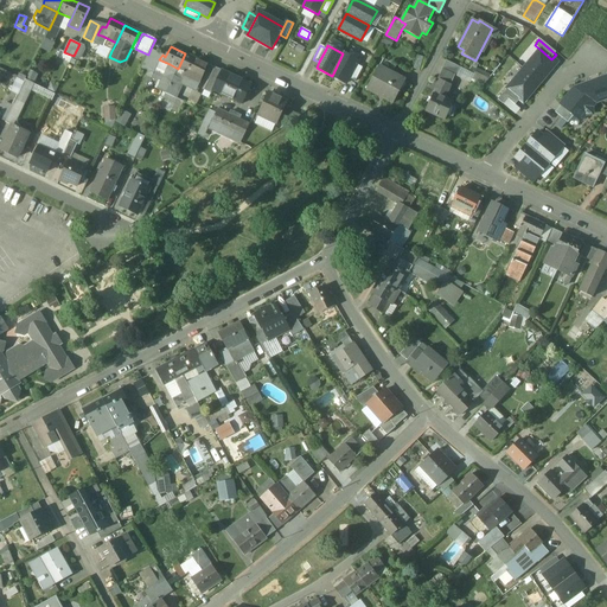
[(160,53),(151,49),(148,55),(142,65),(152,70),(160,53)]
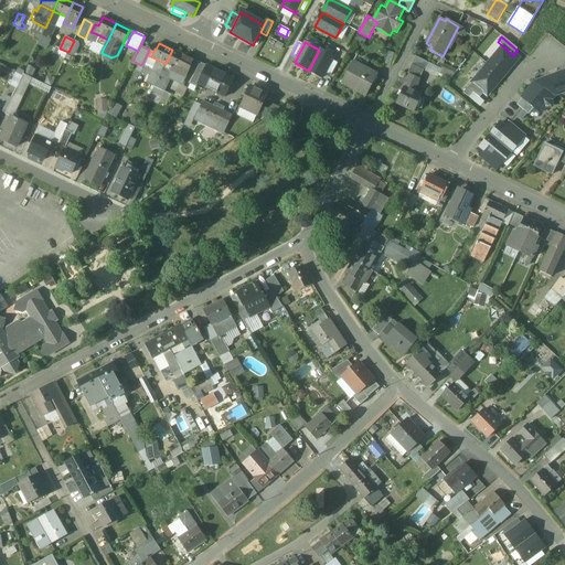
[(503,46),(488,64),(503,77),(519,60),(513,55),(503,46)]
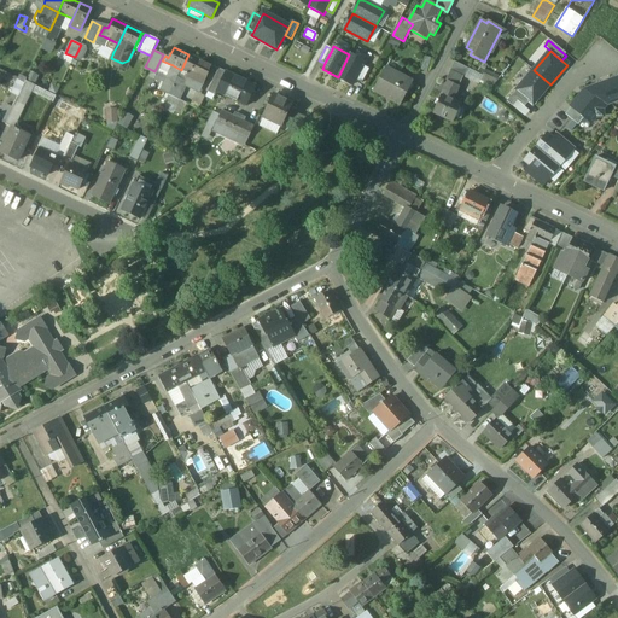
[(204,62),(188,54),(181,70),(188,74),(186,77),(188,79),(194,81),(204,62)]
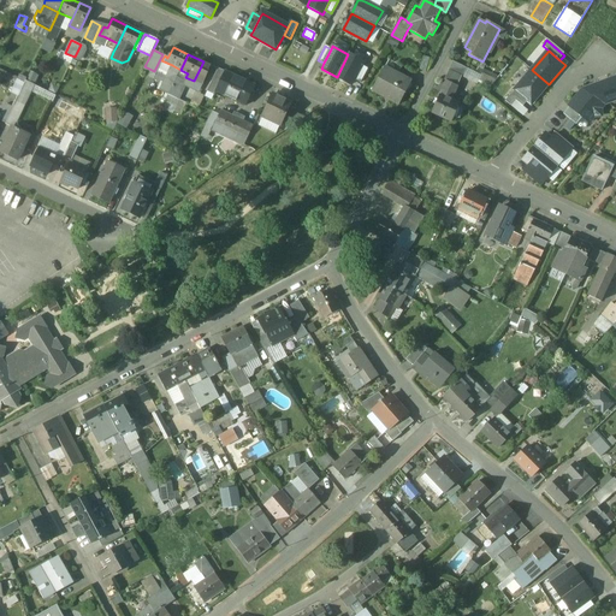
[(363,63),(348,54),(337,77),(349,83),(351,84),(354,80),(361,66),(363,63)]
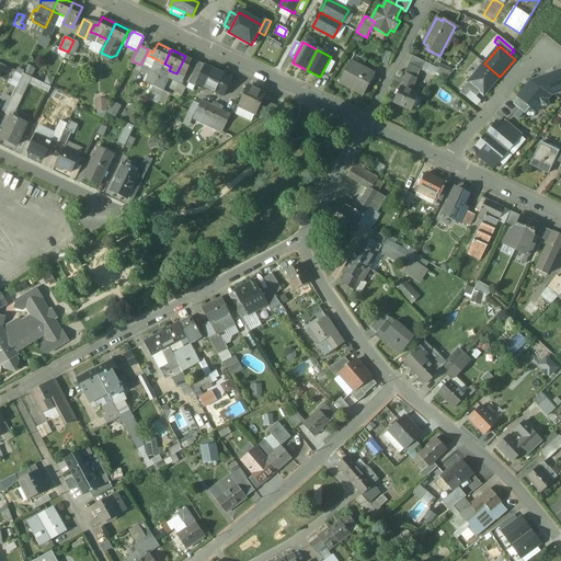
[(391,53),(386,50),(382,64),(388,66),(391,53)]
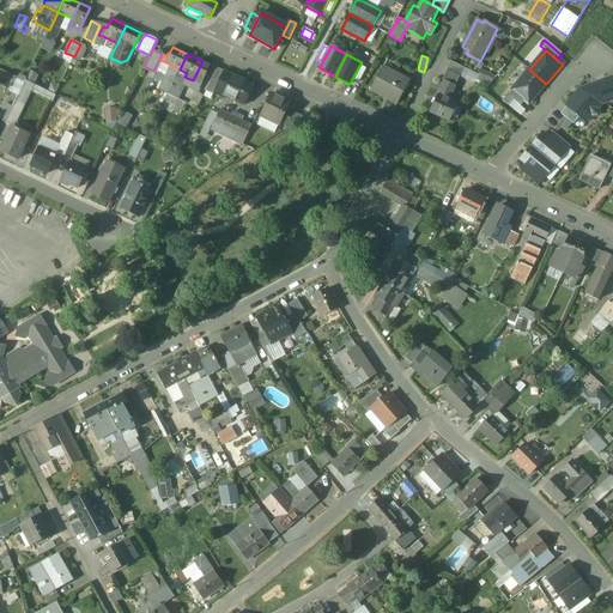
[(202,61),(193,80),(201,85),(211,65),(202,61)]
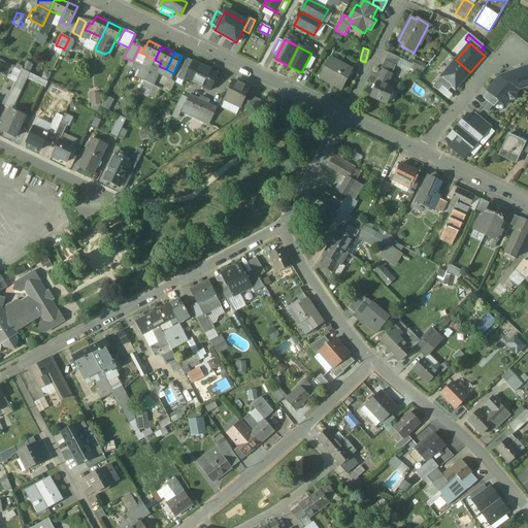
[(399,58),(388,53),(385,60),(396,65),(399,58)]
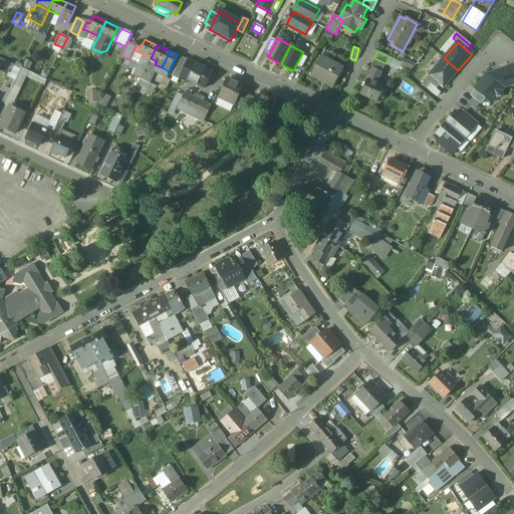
[(151,58),(144,54),(141,60),(148,64),(151,58)]
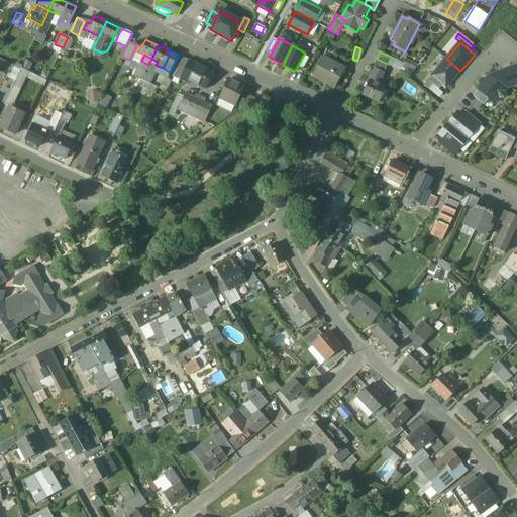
[(303,56),(297,67),(303,70),(309,59),(303,56)]
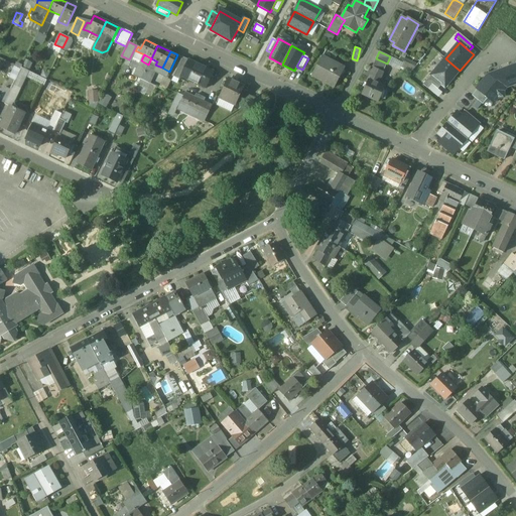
[(344,69),(323,56),(312,76),(333,87),(344,69)]
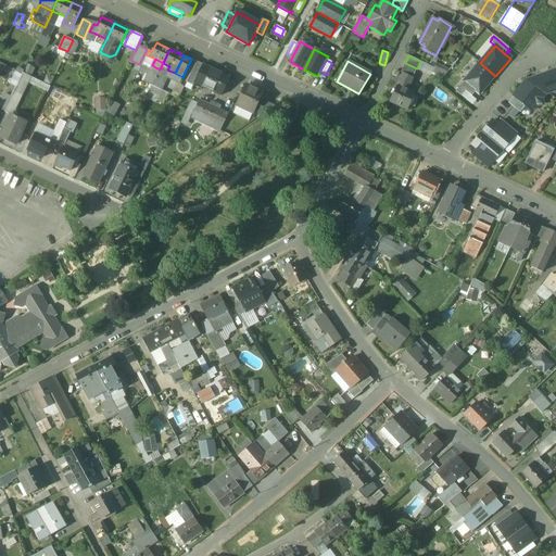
[(197,62),(187,83),(193,86),(194,83),(202,64),(197,62)]
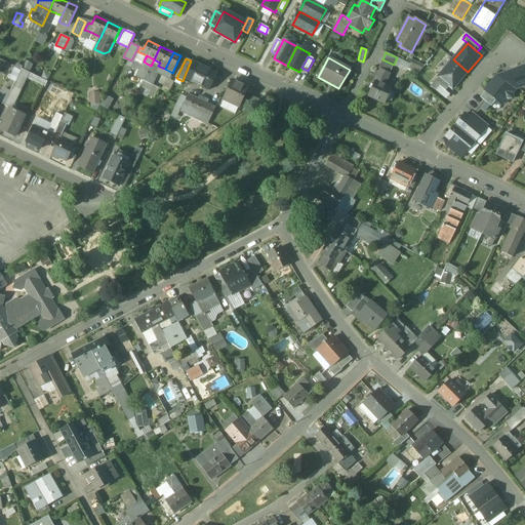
[(151,66),(144,81),(151,84),(157,73),(160,67),(158,66),(160,63),(154,59),(151,66)]
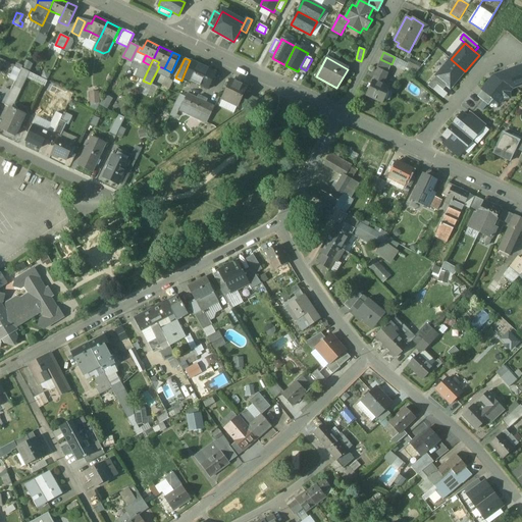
[(451,59),(436,76),(447,86),(451,89),(465,71),(451,59)]
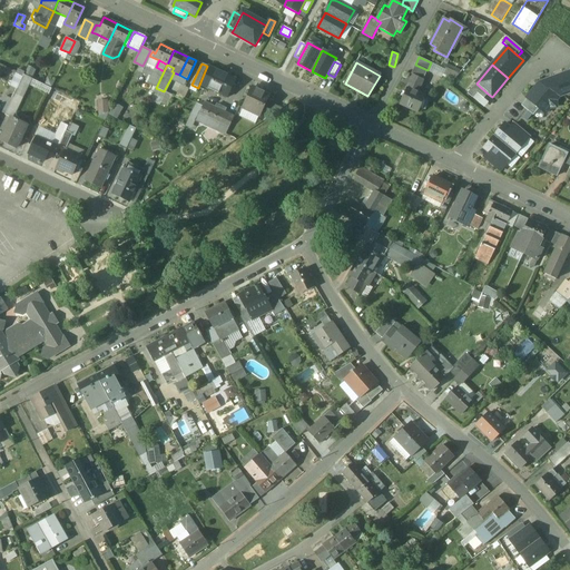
[(235,79),(207,66),(199,85),(226,97),(235,79)]
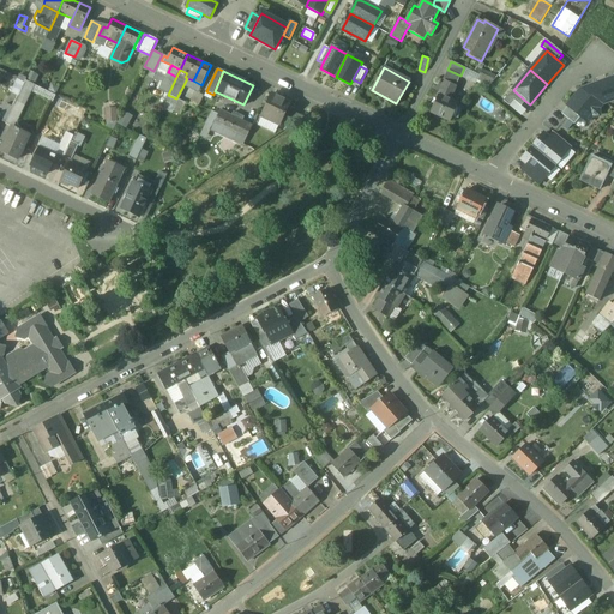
[(176,77),(168,72),(162,84),(160,90),(168,95),(176,77)]
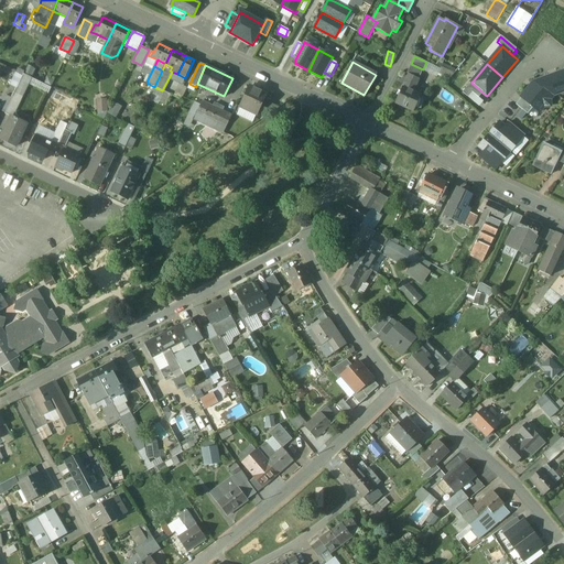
[(454,73),(443,66),(437,75),(448,80),(454,73)]
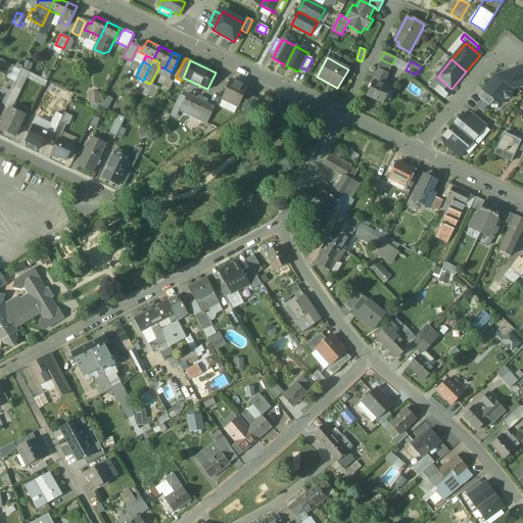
[(522,65),(500,74),(515,87),(522,85),(522,65)]
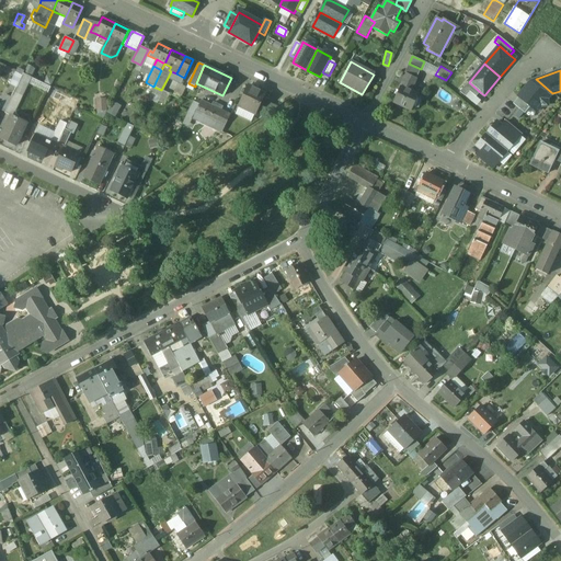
[(176,73),(171,71),(168,78),(181,84),(184,78),(176,73)]
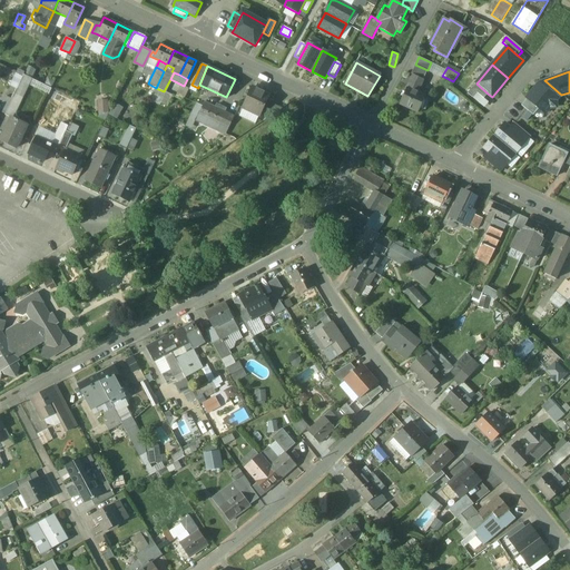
[(25,74),(18,89),(23,91),(30,77),(25,74)]
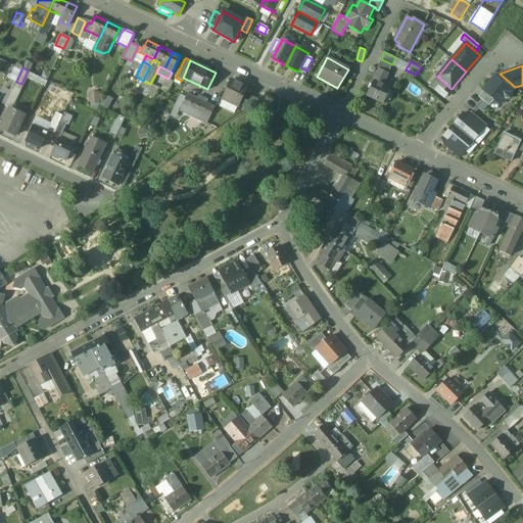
[(388,73),(378,68),(373,80),(383,85),(388,73)]
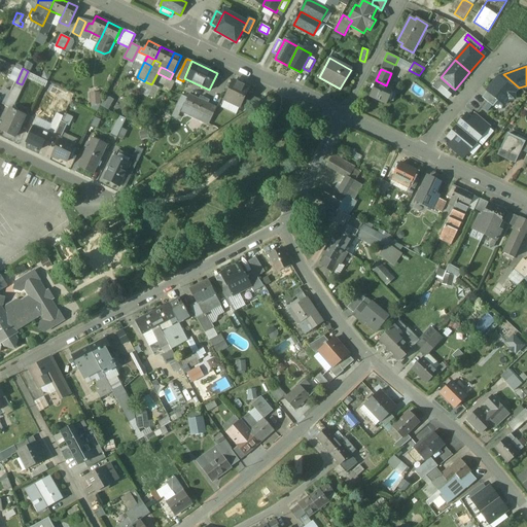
[(519,88),(503,74),(489,91),(504,104),(519,88)]
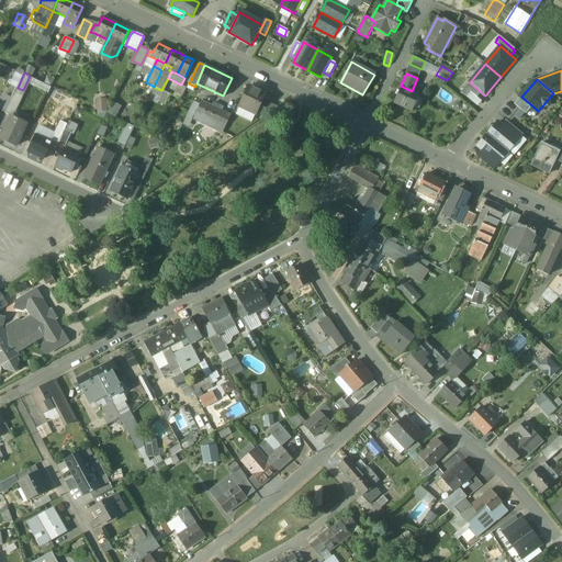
[(470,82),(461,92),(472,102),(481,92),(470,82)]
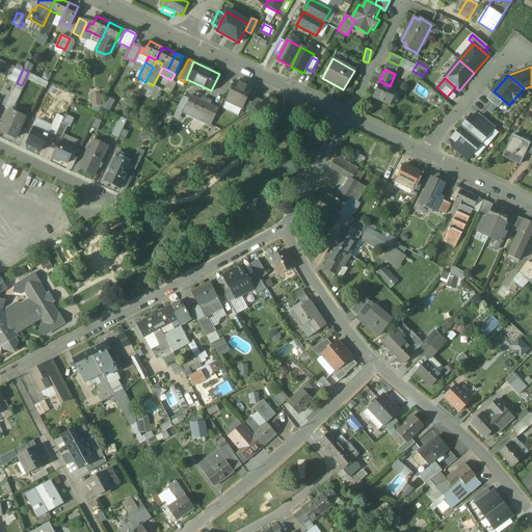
[(250,88),(236,81),(227,101),(241,108),(242,105),(247,94),(250,88)]
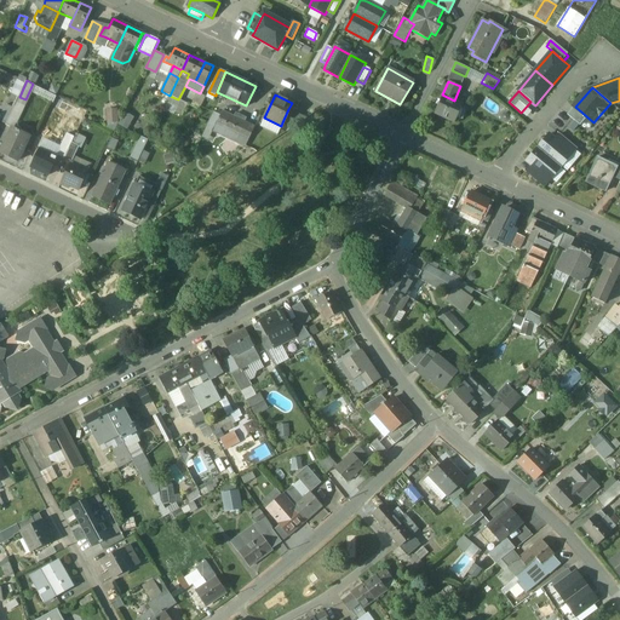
[(454,101),(442,95),(435,113),(455,121),(463,104),(454,101)]
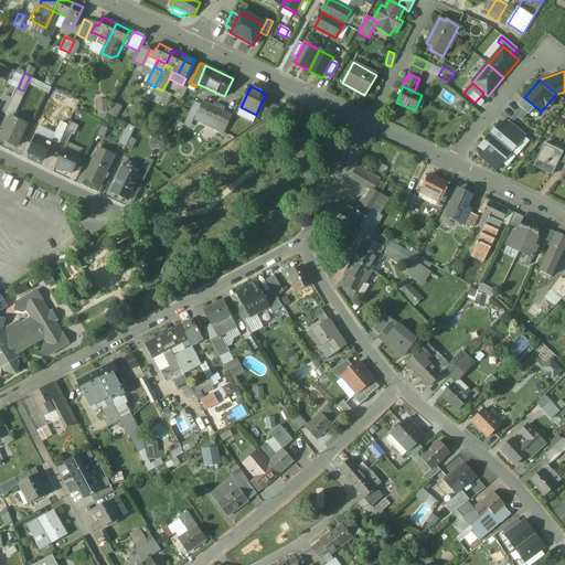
[(6,113),(4,115),(10,117),(11,118),(21,96),(14,93),(6,113)]
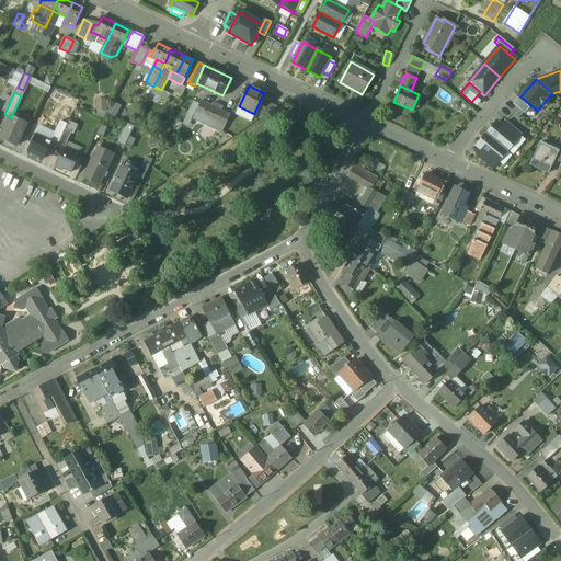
[(4,94),(0,104),(0,109),(6,112),(12,98),(4,94)]
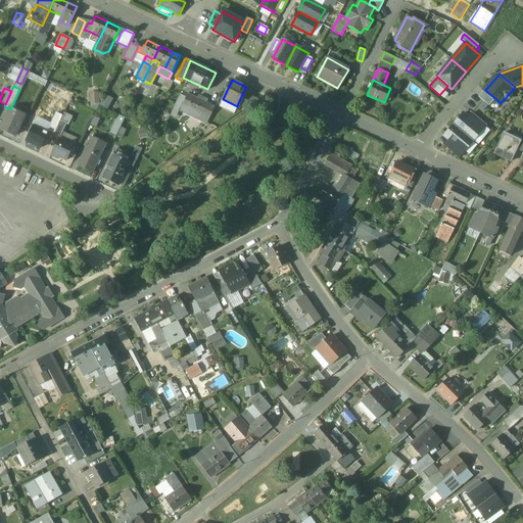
[(495,99),(485,90),(479,96),(489,105),(495,99)]
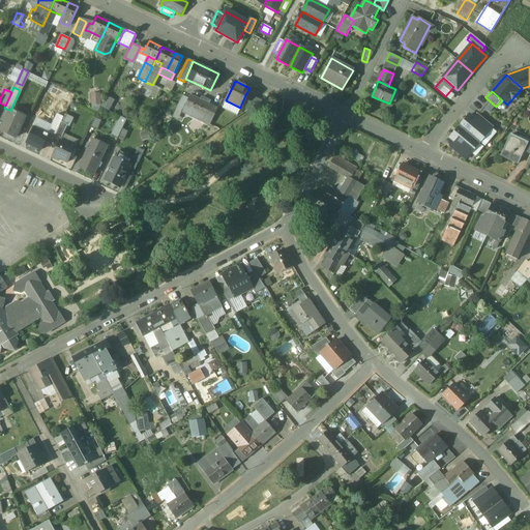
[(99,104),(99,92),(90,92),(90,104),(99,104)]
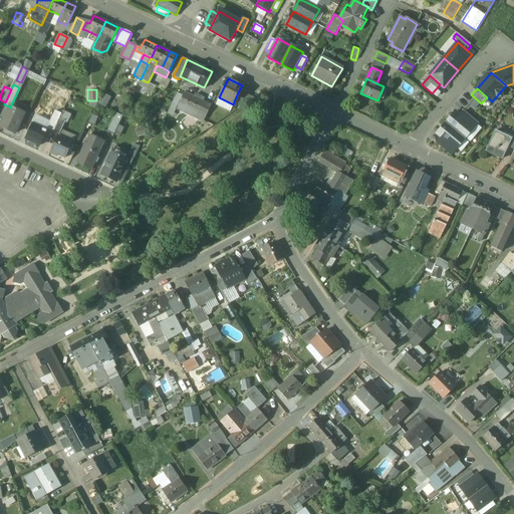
[(254,97),(239,90),(234,101),(242,105),(254,97)]
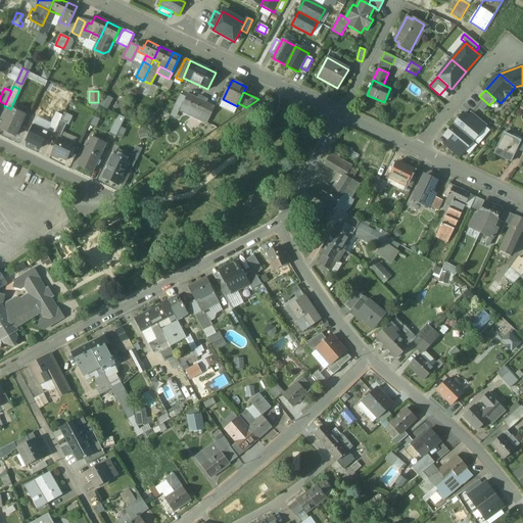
[(106,108),(111,98),(104,94),(99,104),(106,108)]
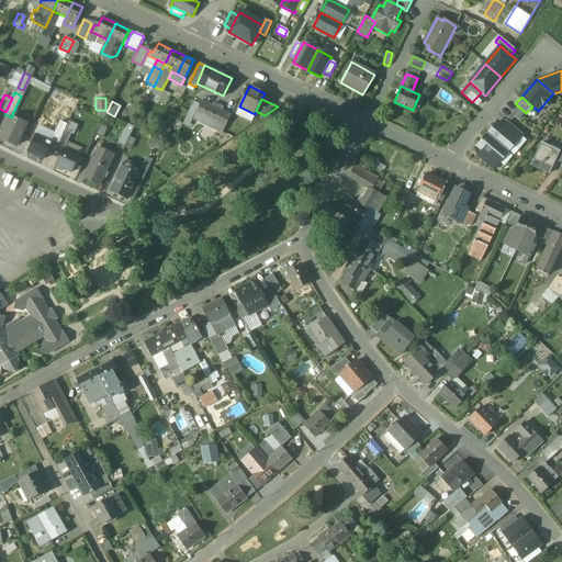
[(211,107),(202,101),(200,104),(194,115),(193,117),(222,132),(231,116),(220,111),(221,108),(213,103),(211,107)]
